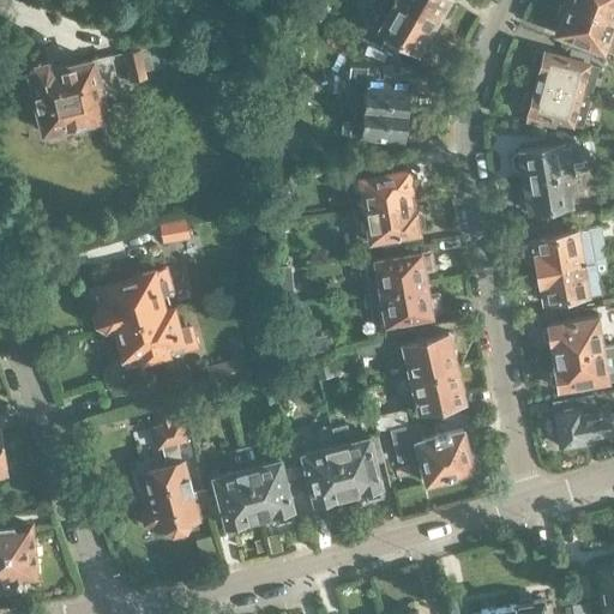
[(434,24),(392,0),(383,0),(380,6),(372,8),(367,16),(369,23),(387,34),(380,46),(398,56),(405,44),(419,52),(421,47),(423,49),(427,47),(429,42),(428,38),(427,37),(434,24)]
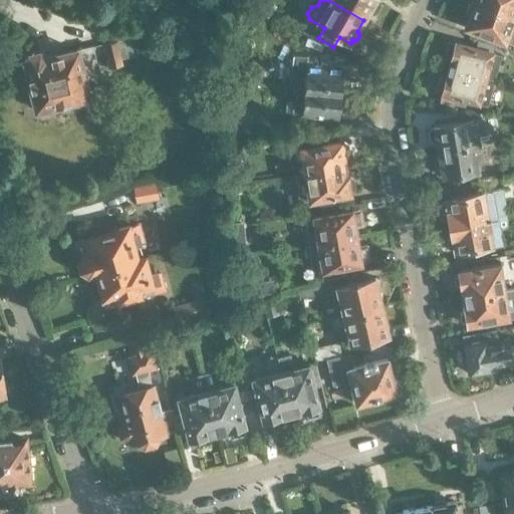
[(328,0),(363,20),(369,9),(371,10),(375,9),(378,4),(377,0),(328,0)]
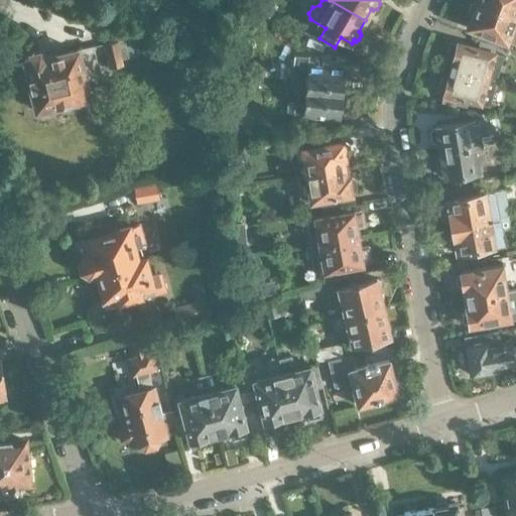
[(515,13),(479,0),(475,0),(467,25),(507,40),(515,13)]
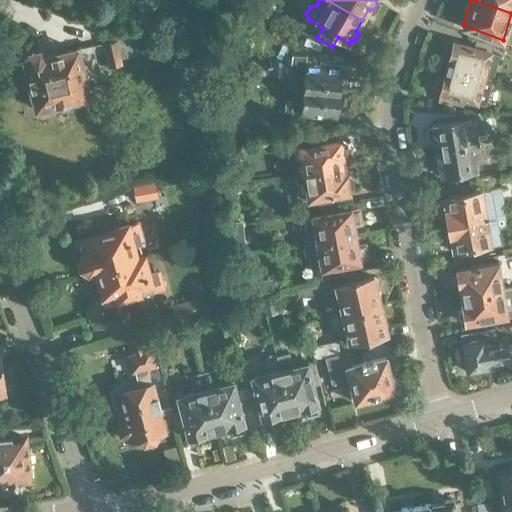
[(511,0),(475,0),(511,13),(511,12),(511,0)]
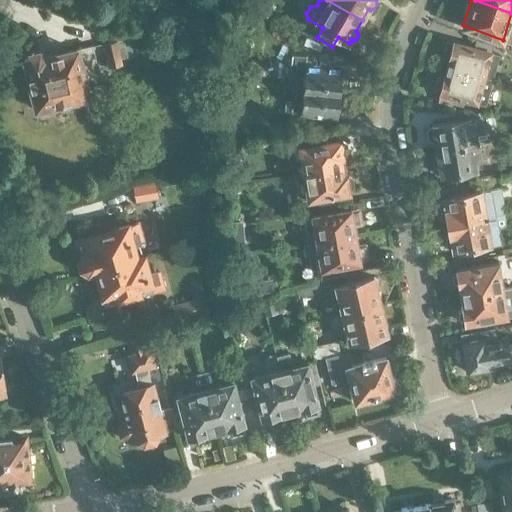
[(137,54),(131,30),(131,29),(117,22),(100,27),(104,43),(102,43),(108,68),(122,64),(122,58),(137,54)]
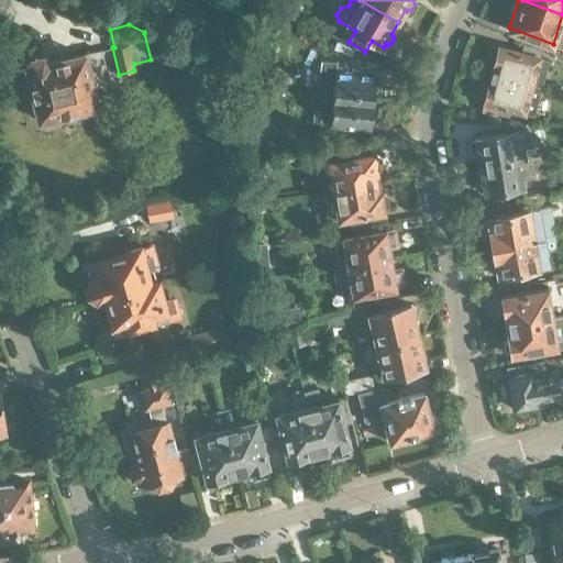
[(337,36),(330,46),(354,59),(359,48),(337,36)]
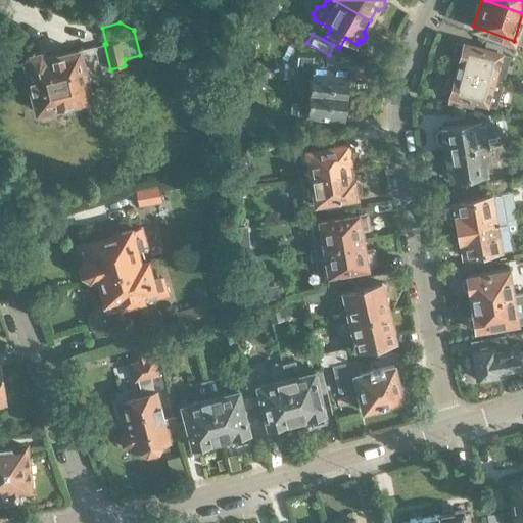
[(459,59),(456,69),(500,80),(502,81),(509,55),(501,52),(503,44),(486,40),(484,48),(463,42),(463,43),(456,41),(452,57),(459,59)]
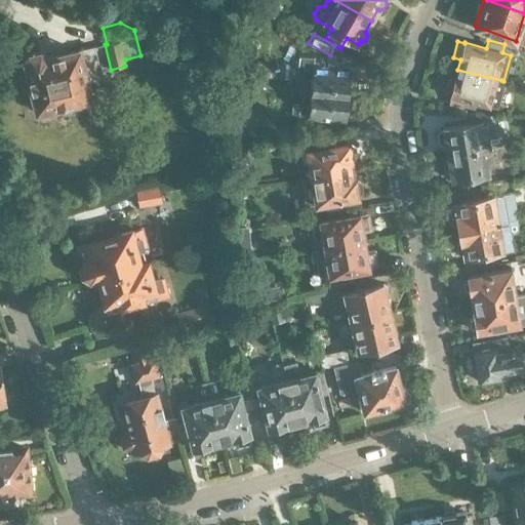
[(88,83),(102,80),(93,46),(48,57),(39,51),(30,53),(25,64),(37,110),(91,96),(88,83)]
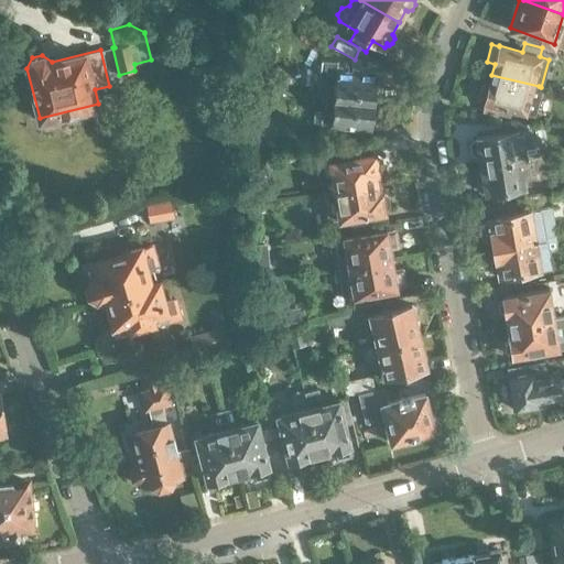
[(364,73),(364,66),(347,66),(347,72),(336,71),(336,72),(320,71),(317,94),(334,97),(373,100),(376,74),(364,73)]
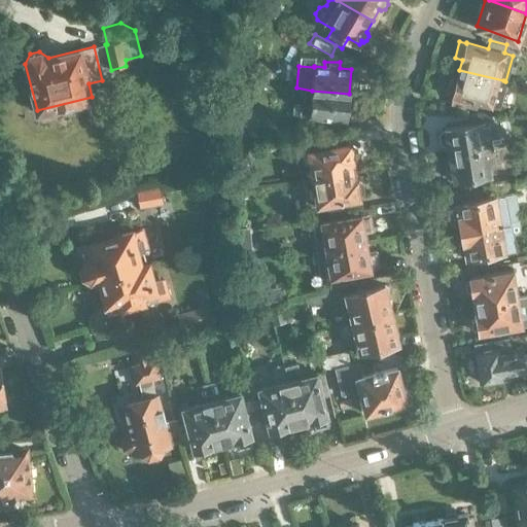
[(243,78),(257,81),(259,72),(245,70),(243,78)]
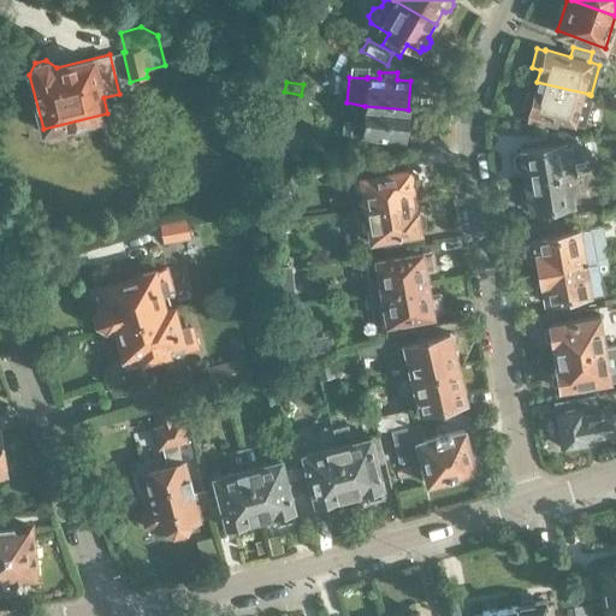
[(591,95),(588,94),(537,82),(534,93),(526,90),(521,108),(531,111),(528,120),(543,125),(546,114),(576,123),(581,106),(590,108),(593,95),(591,95)]
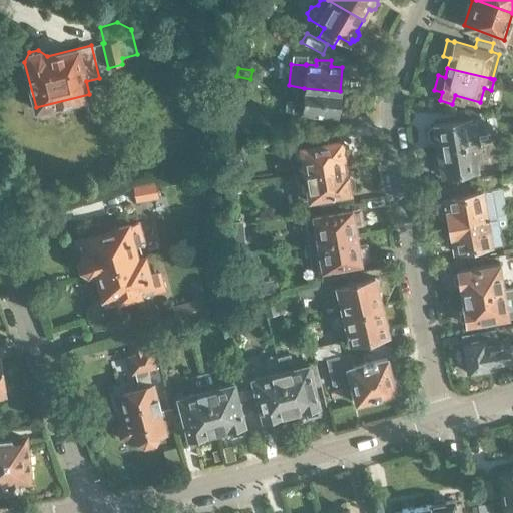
[(248,89),(250,79),(236,76),(234,86),(248,89)]
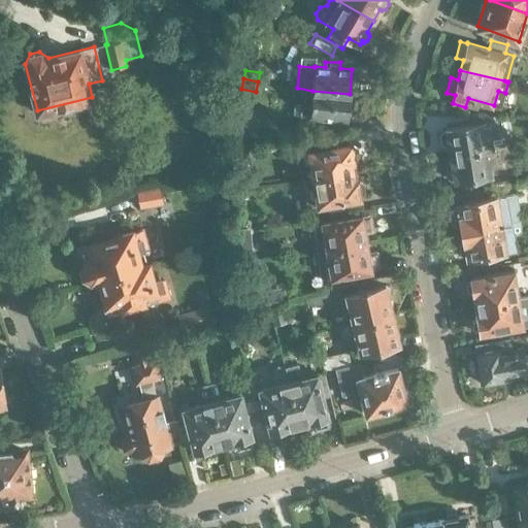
[(348,120),(350,94),(312,91),(297,88),(297,91),(298,91),(297,103),(294,103),(293,113),(309,116),(309,117),(348,120)]
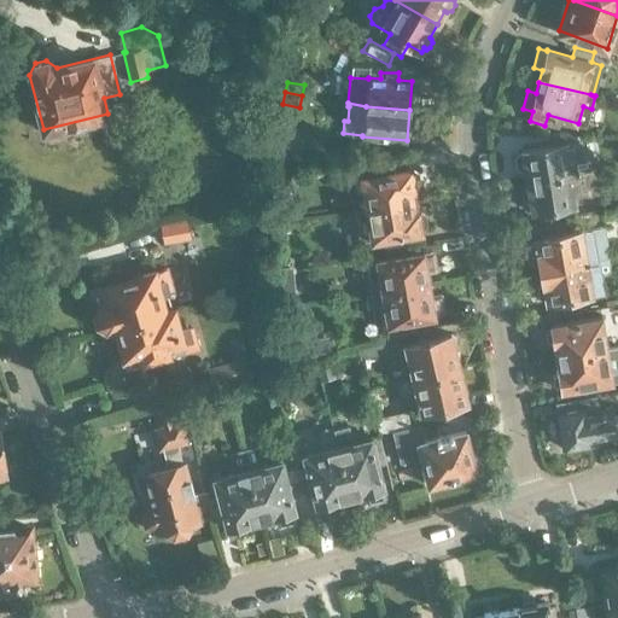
[(524,169),(526,180),(589,169),(587,156),(581,156),(578,141),(564,144),(564,143),(520,150),(522,155),(519,158),(520,165),(524,169)]
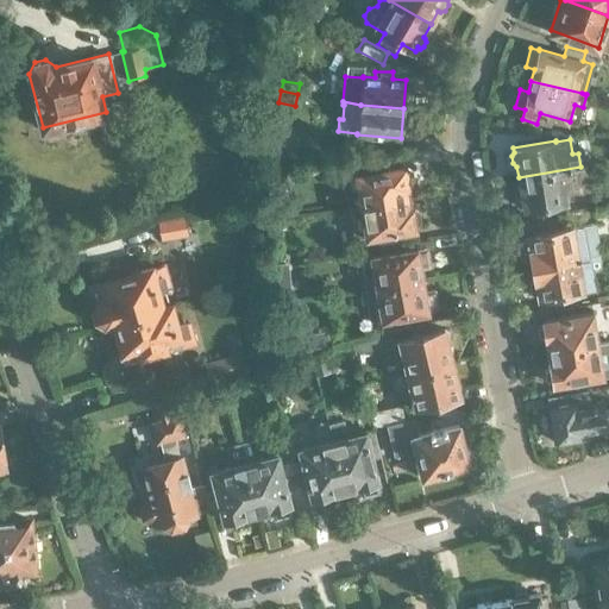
[(385,156),(352,162),(355,174),(343,176),(349,206),(349,207),(362,205),(406,198),(405,188),(408,187),(407,183),(410,182),(413,179),(412,170),(408,168),(405,169),(403,165),(388,168),(385,156)]
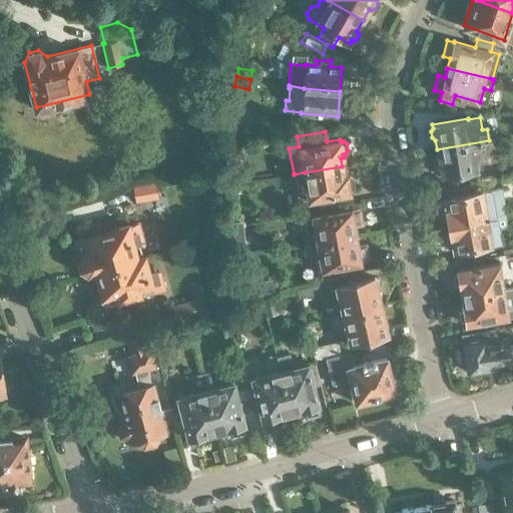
[(477,142),(437,149),(438,158),(436,162),(437,168),(440,170),(441,174),(477,169),(474,155),(479,154),(477,142)]
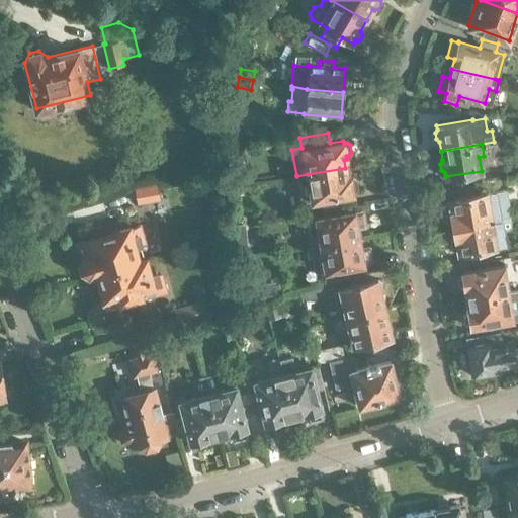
[(347,175),(345,168),(308,174),(296,175),(296,176),(300,202),(352,193),(352,191),(355,190),(357,186),(356,180),(353,178),(350,178),(350,175),(347,175)]
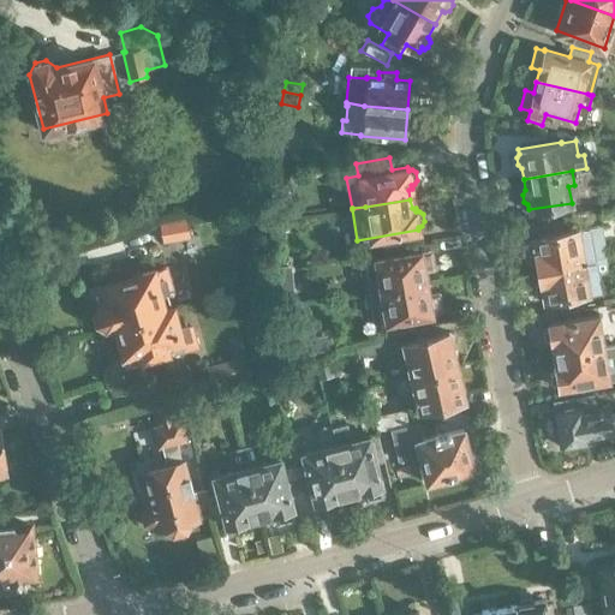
[(269,219),(288,216),(287,204),(268,206),(269,219)]
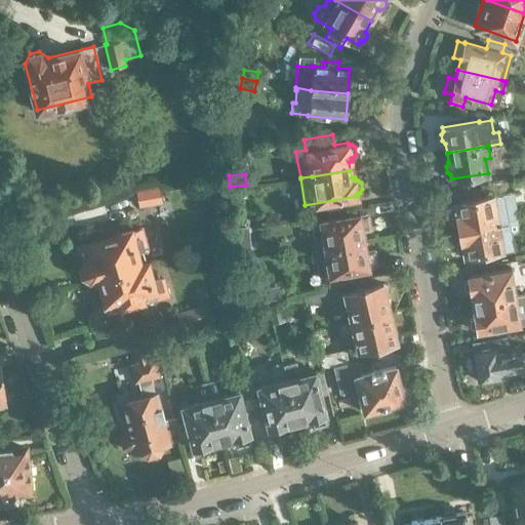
[(246,185),(230,187),(231,198),(247,197),(246,185)]
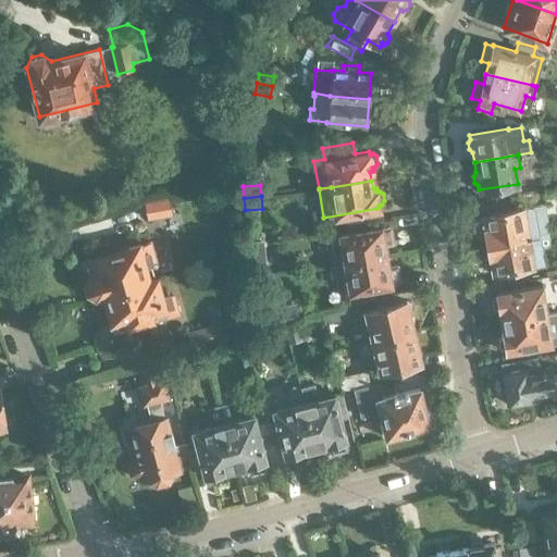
[(147,220),(174,214),(170,197),(144,202),(147,220)]
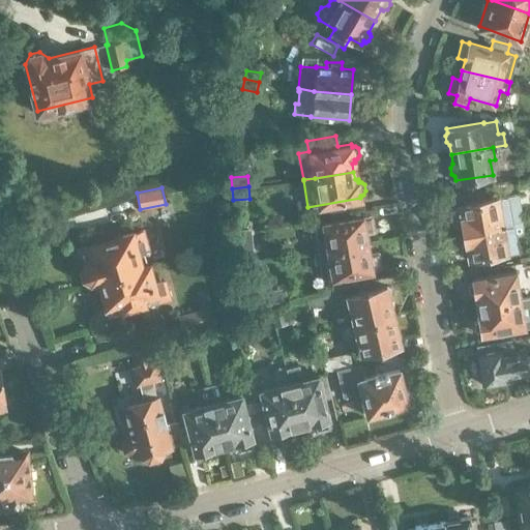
[(513,223),(522,221),(523,221),(519,194),(458,203),(463,231),(513,223)]
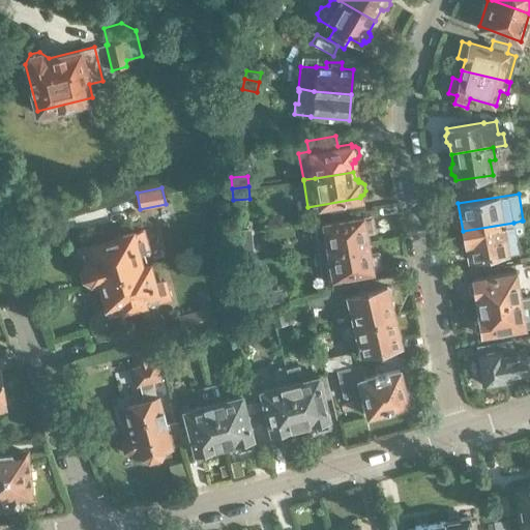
[(317,253),(367,243),(365,232),(375,231),(372,215),(363,217),(362,215),(349,218),(348,210),(323,214),(325,223),(314,225),(317,240),(316,240),(317,253)]
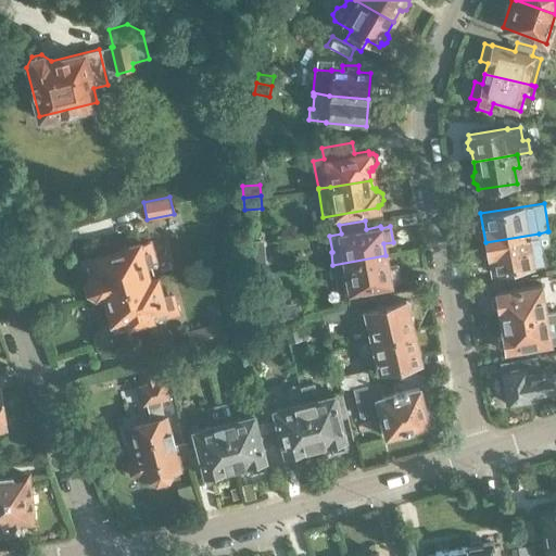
[(550,245),(547,231),(539,234),(485,242),(490,270),(542,262),(540,247),(550,245)]
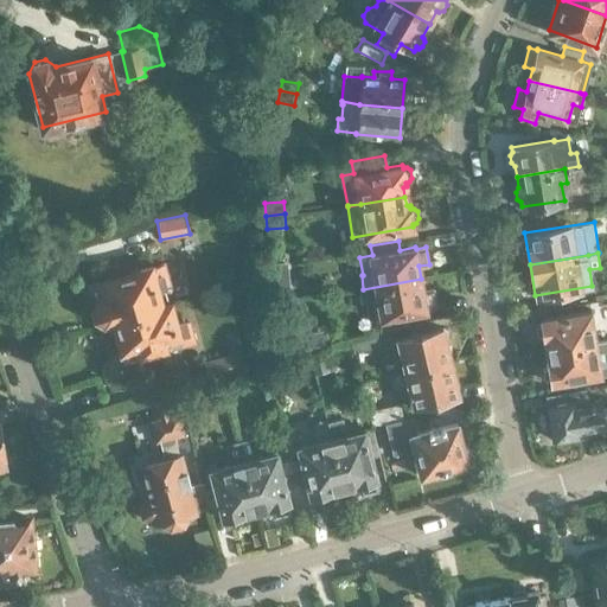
[(112,319),(167,304),(161,286),(170,283),(164,264),(155,267),(154,263),(100,280),(101,283),(91,286),(96,302),(93,310),(96,320),(104,325),(113,323),(112,319)]
